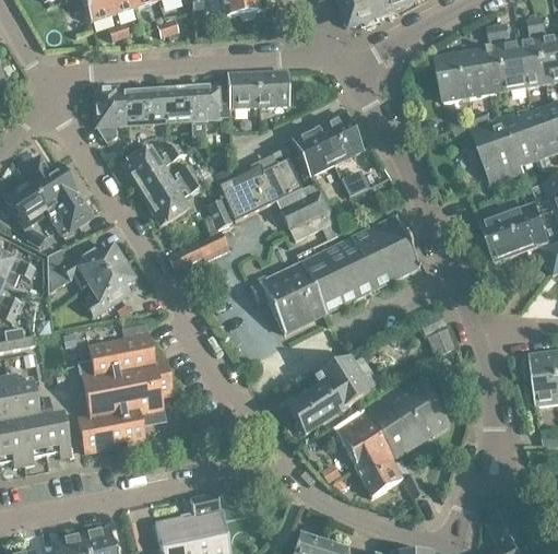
[(114,13),(109,0),(83,0),(91,21),(114,13)]
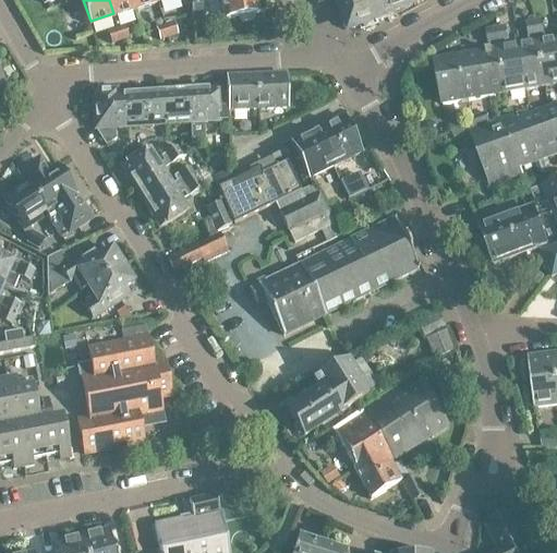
[(109,0),(113,13),(135,7),(133,0),(109,0)]
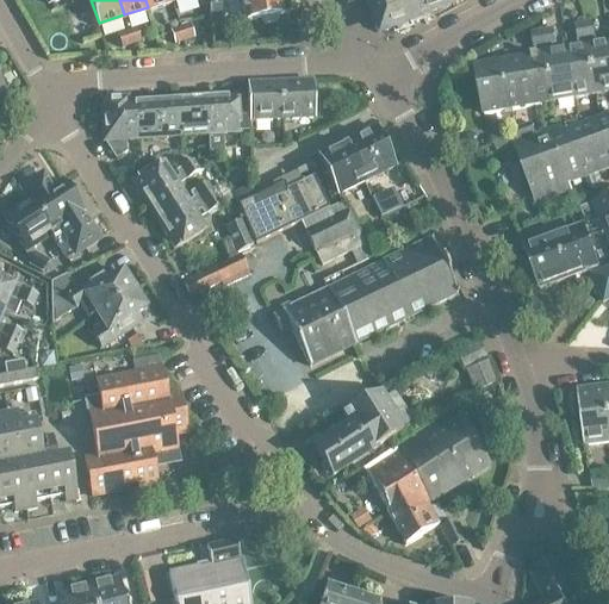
[(243,0),(246,16),(261,12),(261,13),(265,18),(278,16),(279,11),(279,10),(284,8),(281,0),(243,0)]
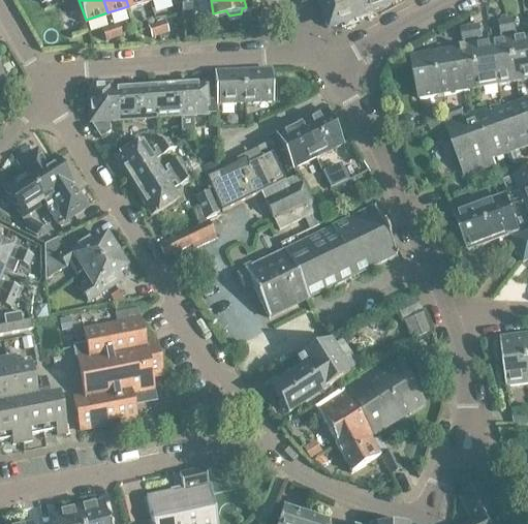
[(337,25),(338,24),(372,11),(367,0),(320,0),(329,20),(329,21),(337,25)]
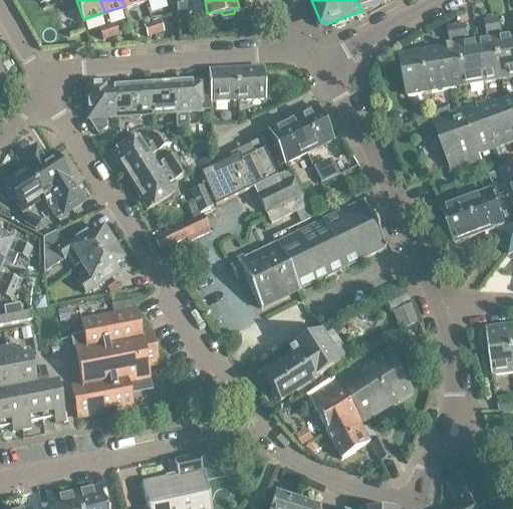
[(363,11),(361,6),(377,0),(356,0),(361,11),(363,11)]
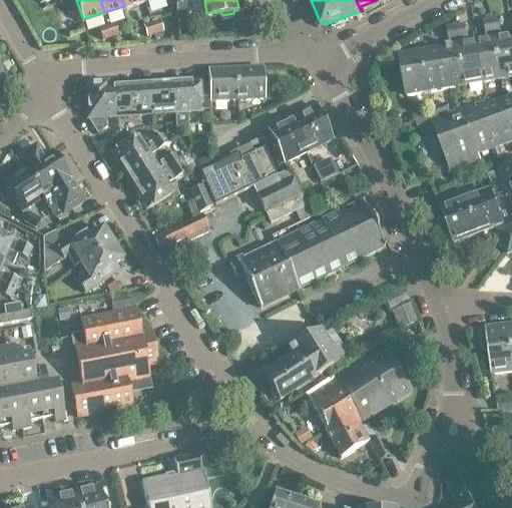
[(511,31),(501,33),(500,27),(501,27),(499,15),(491,16),(501,76),(511,74),(511,31)]
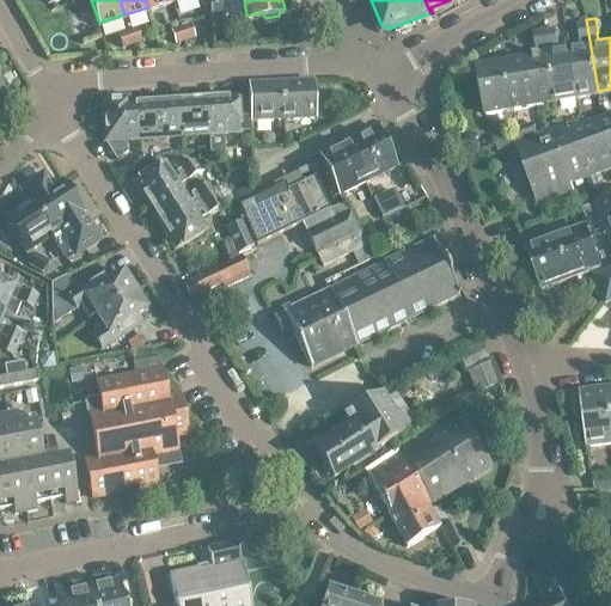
[(580,35),(581,42),(568,44),(578,95),(598,91),(586,19),(578,22),(580,36),(580,35)]
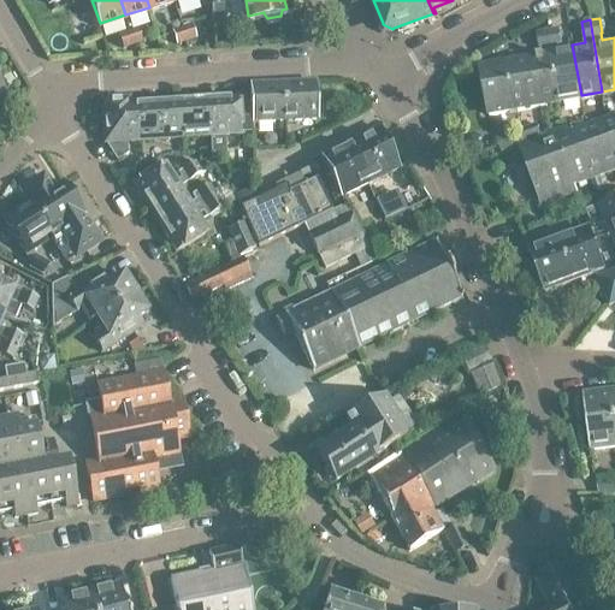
[(193,21),(183,24),(187,36),(196,34),(193,21)]
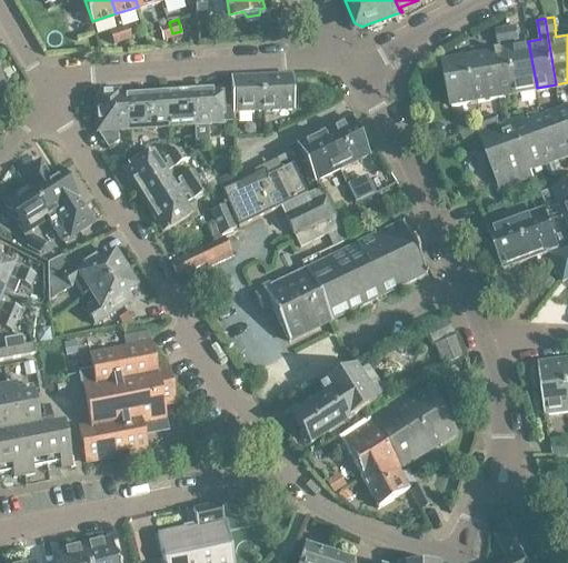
[(163,37),(172,33),(169,22),(159,26),(163,37)]
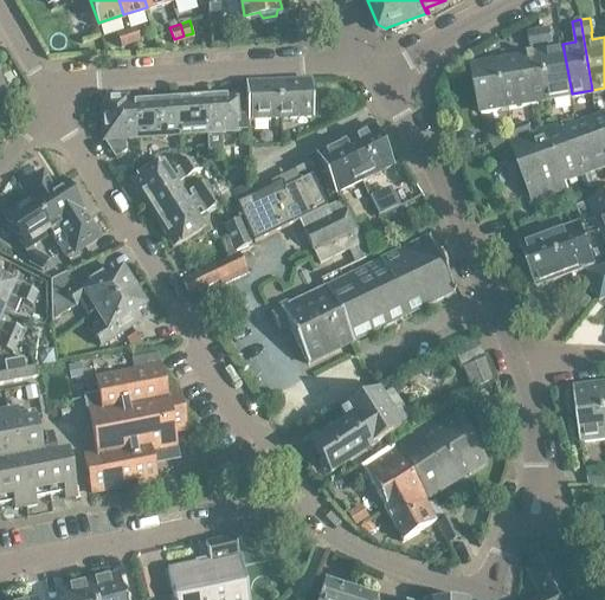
[(136,25),(127,27),(132,40),(141,37),(136,25)]
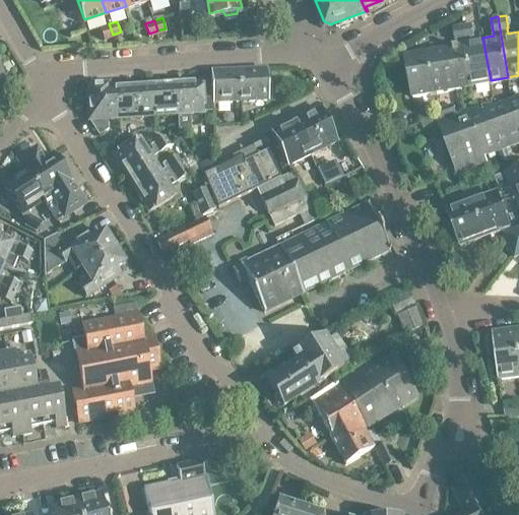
[(472,21),(462,23),(464,35),(473,34),(474,34),(472,21)]
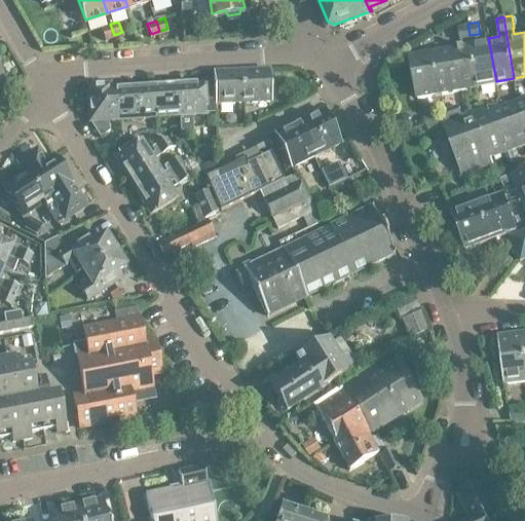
[(105,37),(114,35),(110,24),(102,27),(105,37)]
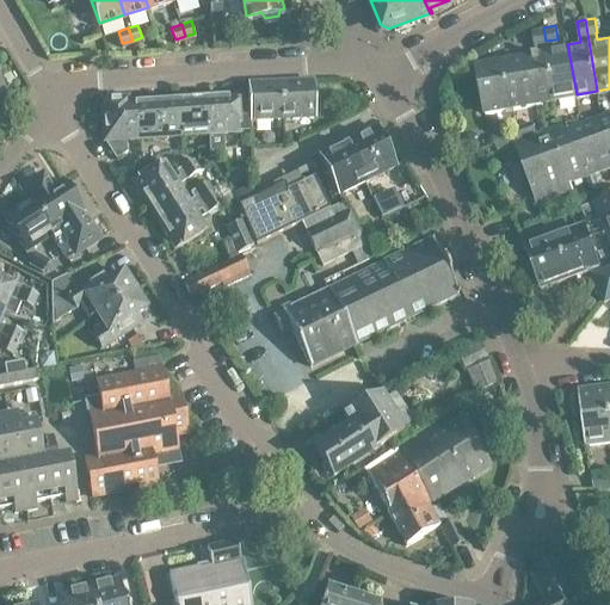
[(535,43),(536,43),(546,41),(543,28),(533,29),(535,43)]
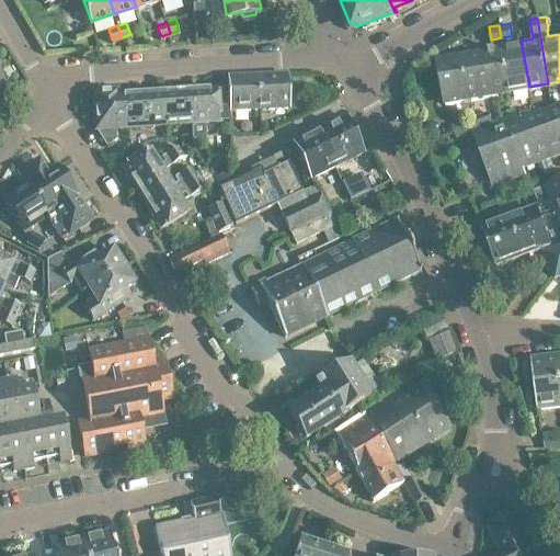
[(498,45),(506,91),(529,87),(521,41),(512,43),(511,36),(501,37),(502,44),(498,45)]
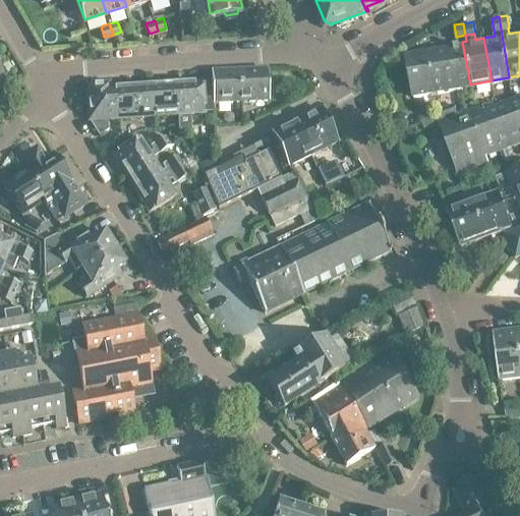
[(406,52),(414,94),(470,84),(462,42),(466,41),(465,35),(457,37),(458,43),(406,52)]
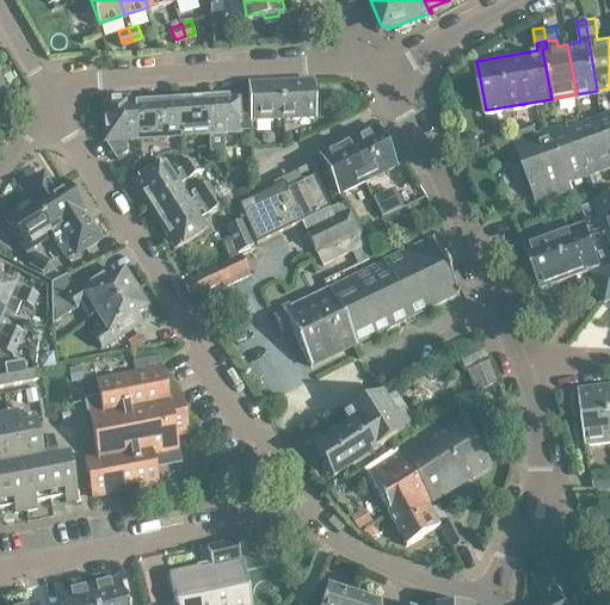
[(279,78),(282,116),(315,113),(313,76),(279,78)]
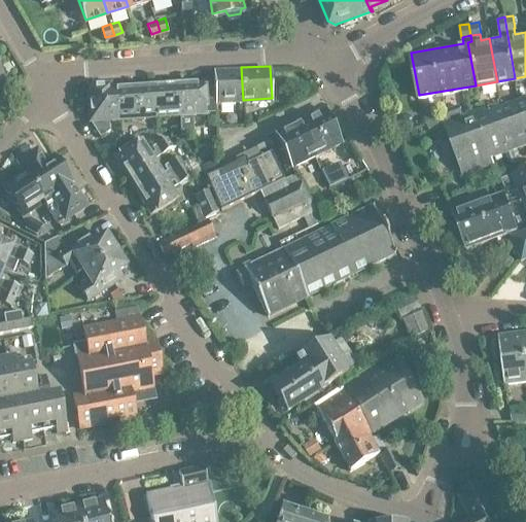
[(215,82),(215,101),(243,100),(241,67),(214,68),(215,82)]
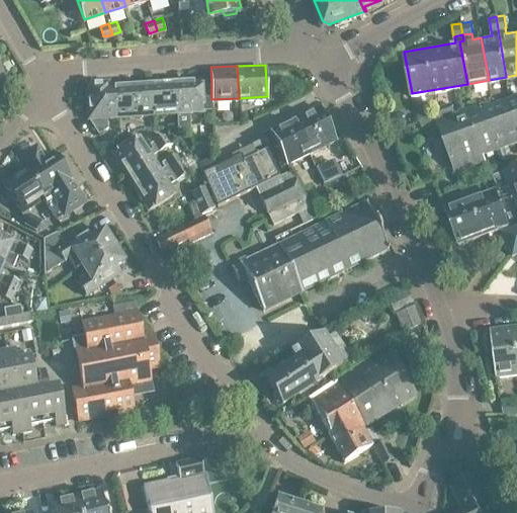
[(201,78),(174,79),(176,110),(177,110),(178,120),(178,131),(189,130),(189,117),(189,109),(203,108),(203,107),(212,106),(211,99),(211,81),(201,82),(201,78)]
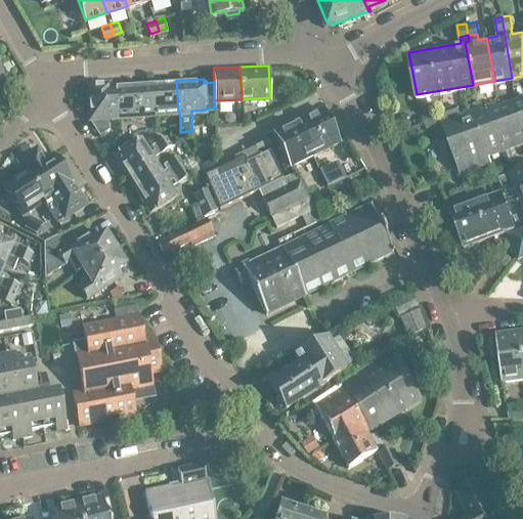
[(116,102),(127,101),(125,84),(110,85),(110,80),(91,82),(87,86),(89,118),(90,118),(99,133),(110,127),(109,117),(117,116),(116,102)]
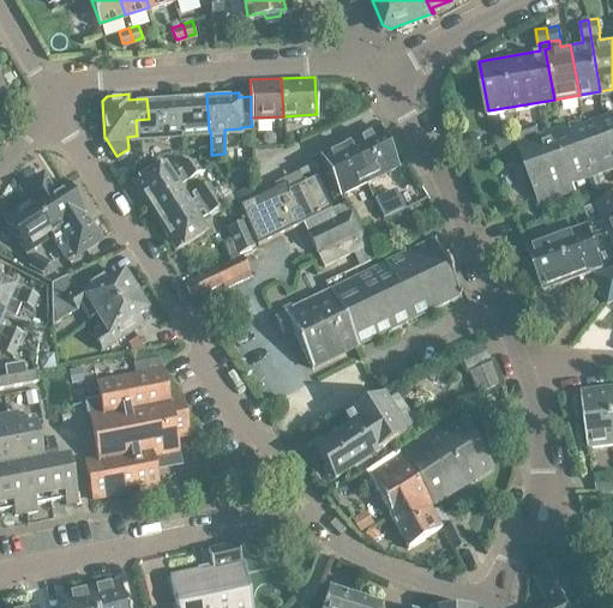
[(179,133),(209,131),(206,94),(176,96),(179,133)]
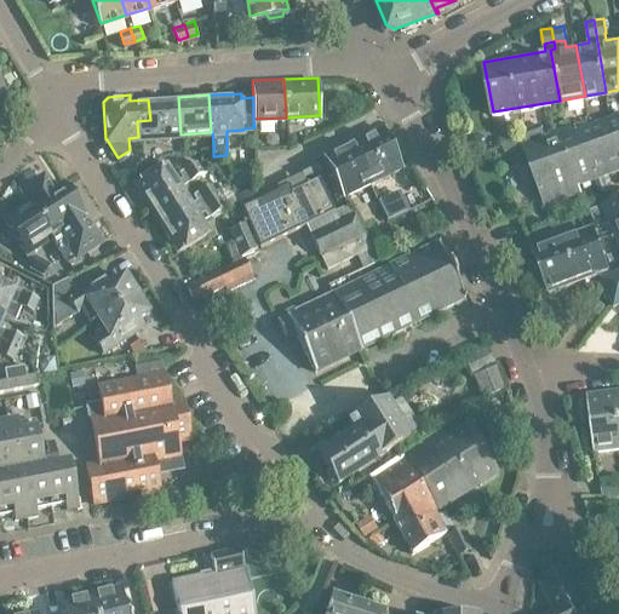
[(148,99),(150,120),(137,121),(138,137),(181,135),(178,97),(148,99)]
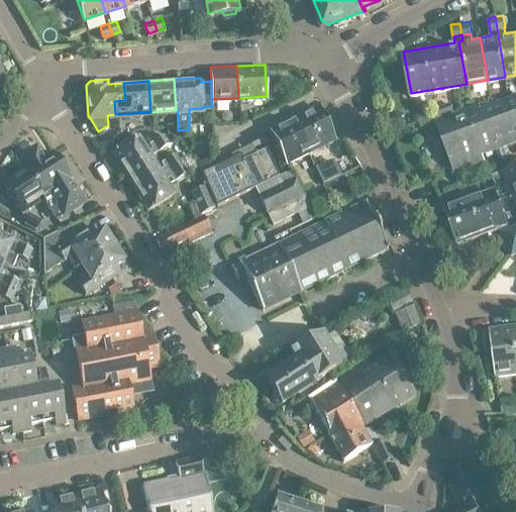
[(433,111),(418,117),(422,126),(437,120),(454,168),(484,157),(482,151),(495,146),(503,143),(515,138),(515,93),(482,106),(480,101),(454,110),(439,116),(438,113),(434,114),(433,111)]
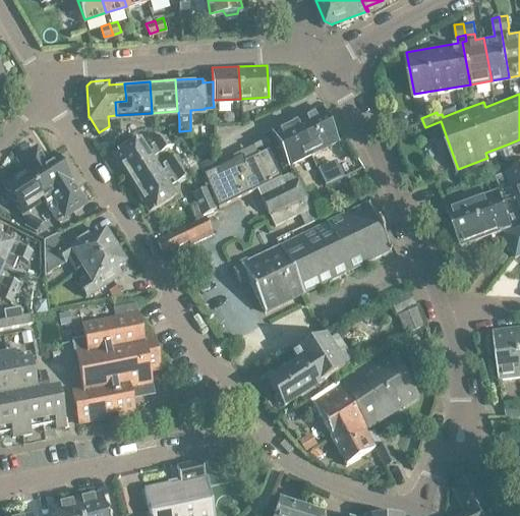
[(454,102),(439,107),(442,113),(443,117),(458,111),(454,102)]
